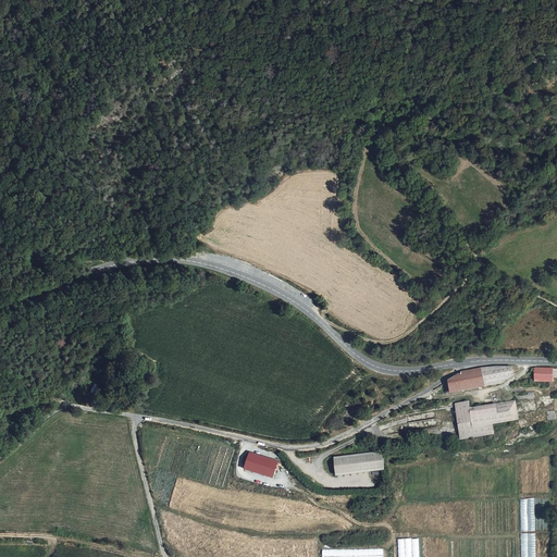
[(500,384),(514,375),(512,368),(498,368),(484,369),(462,373),(449,382),(452,392),(500,384)]
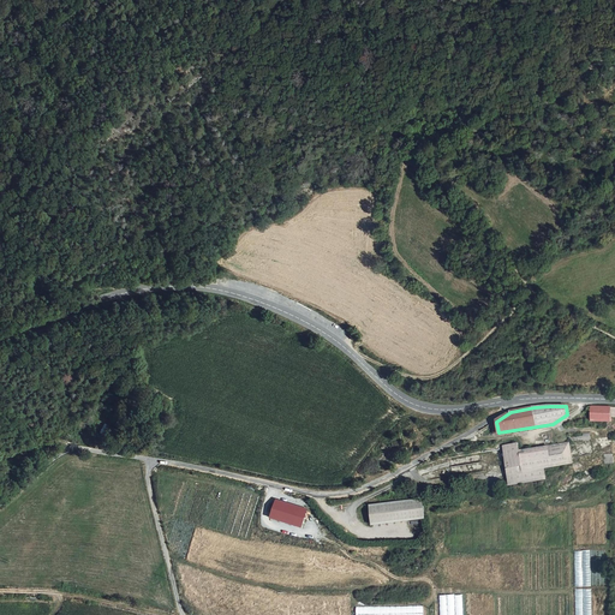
[(609,422),(609,406),(591,406),(590,422),(609,422)]
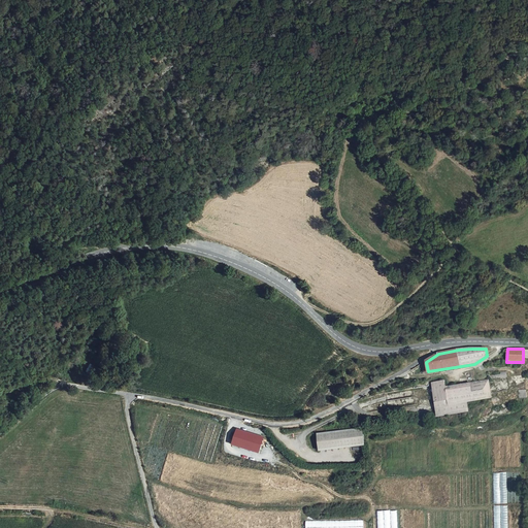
[(491,398),(488,381),(447,387),(446,382),(432,384),(437,416),(469,410),(467,402),(491,398)]
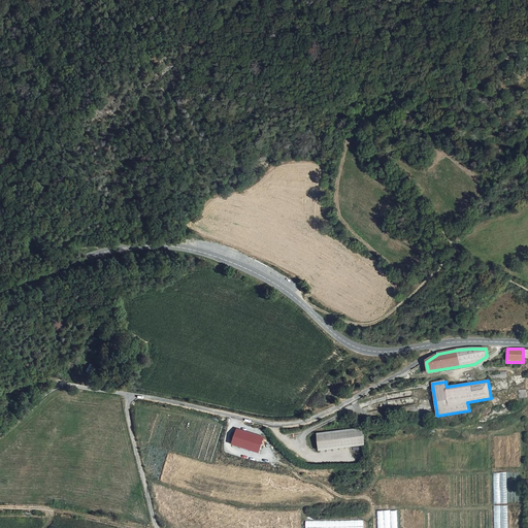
[(367,446),(364,429),(319,434),(321,451),(367,446)]
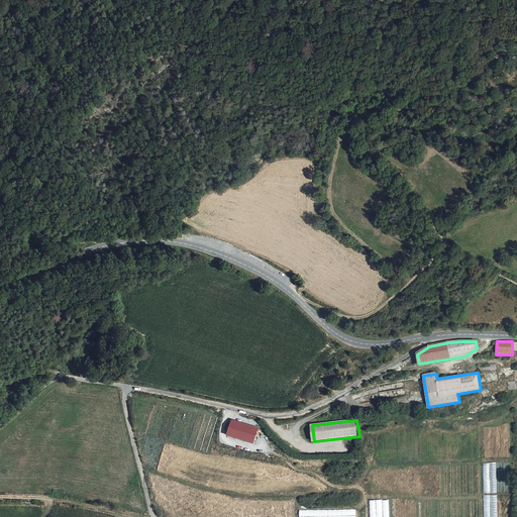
[(261,429),(234,421),(230,436),(255,444),(261,429)]
